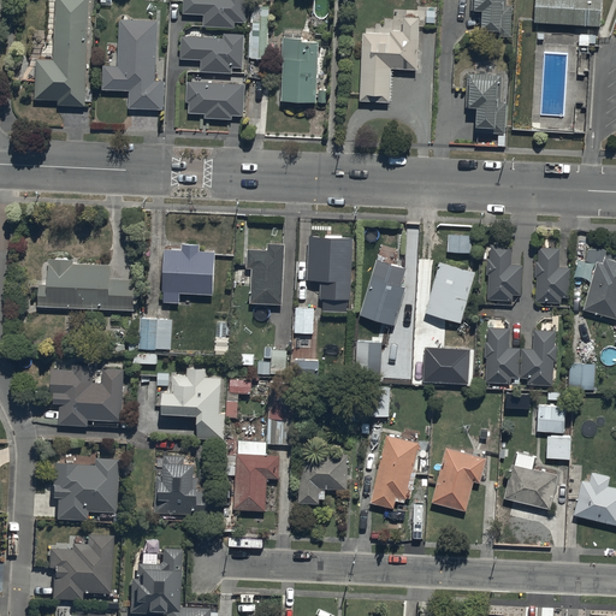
[(87,87),(89,0),(54,0),(53,58),(35,58),(34,98),(59,99),(59,104),(87,104),(87,100),(90,101),(92,88),(87,87)]
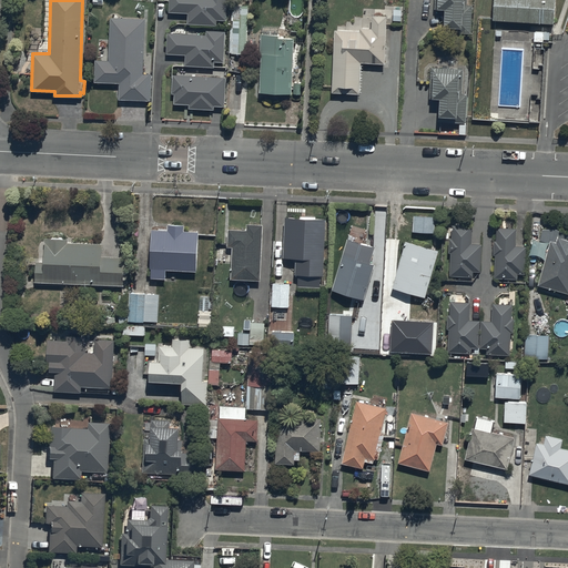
[(226,19),(227,0),(169,0),(169,11),(189,12),(188,23),(216,24),(217,19),(226,19)]
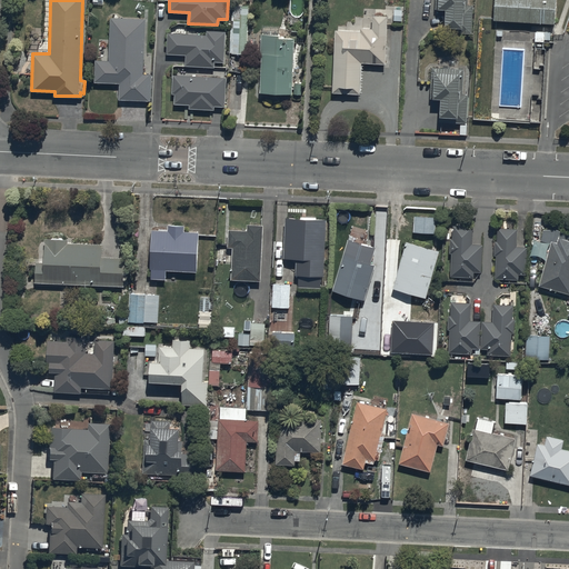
[(463,0),(432,0),(433,32),(460,35),(463,0)]
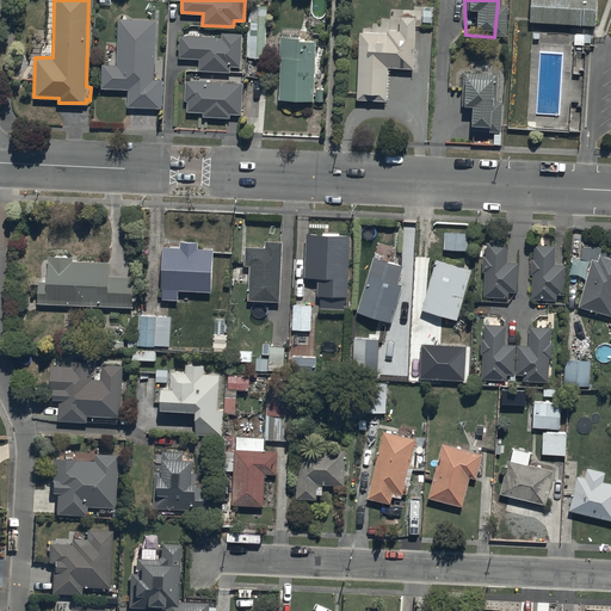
[(594,22),(594,0),(529,0),(528,19),(594,22)]
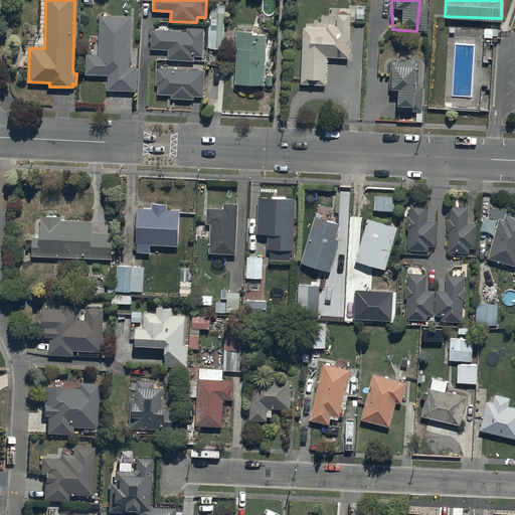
[(209,47),(222,47),(224,4),(211,4),(209,47)]
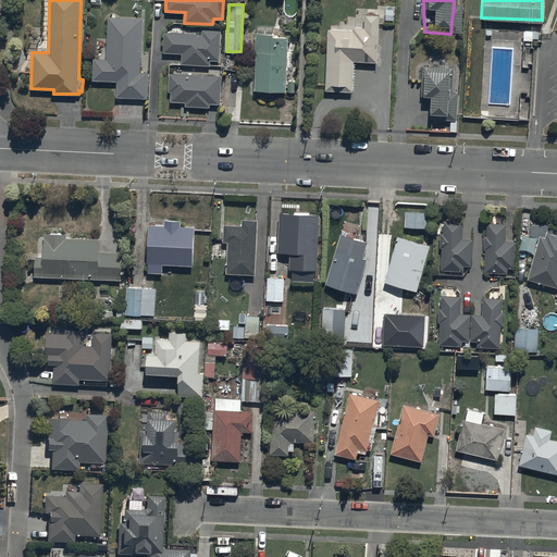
[(140,72),(143,17),(108,16),(107,60),(95,59),(94,81),(118,82),(118,98),(149,99),(150,72),(140,72)]
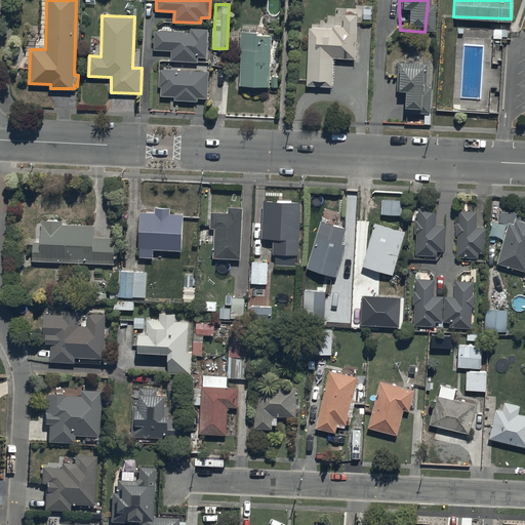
[(358,62),(360,15),(336,26),(311,27),(305,87),(335,85),(335,63),(358,62)]
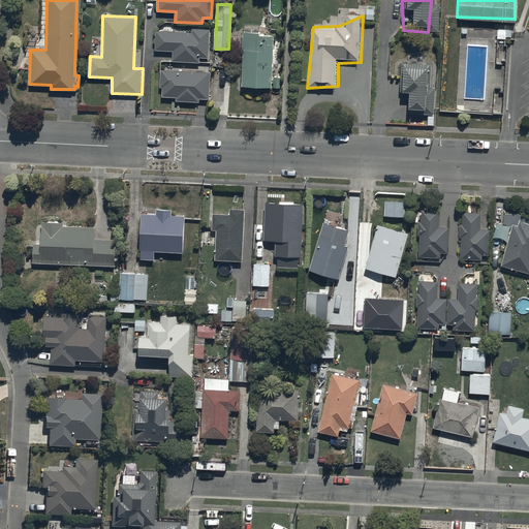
[(209,57),(210,29),(192,28),(192,32),(157,30),(156,50),(174,50),(173,61),(199,62),(200,57),(209,57)]
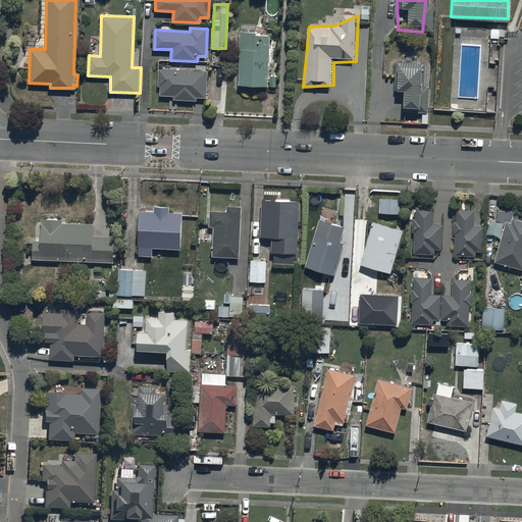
[(271,33),(241,32),(238,85),(269,86),(271,33)]
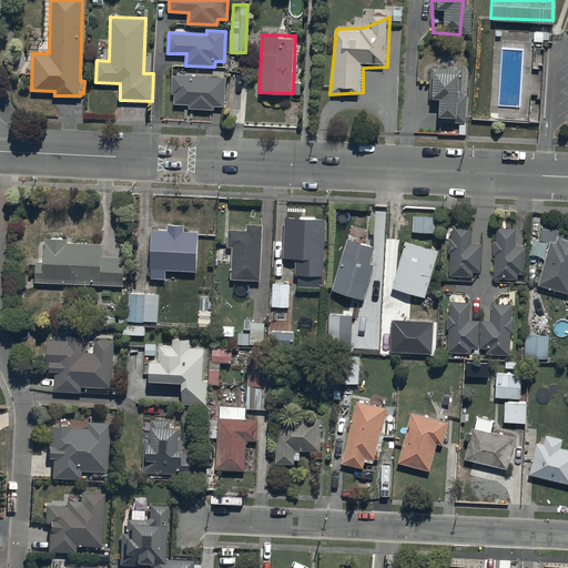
[(463,70),(430,69),(427,123),(457,122),(463,70)]
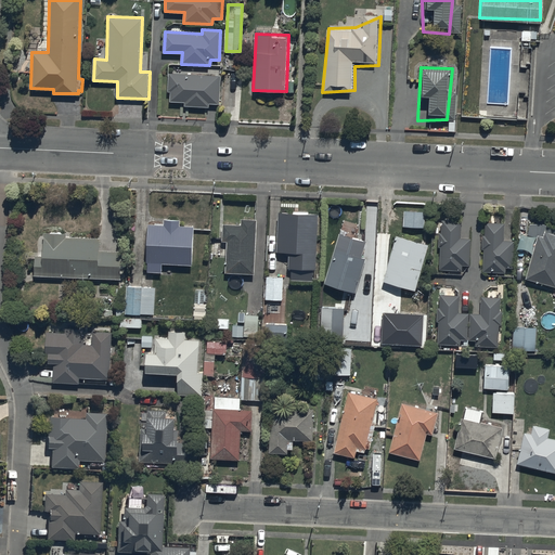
[(221,75),(169,73),(168,91),(171,91),(171,101),(185,101),(185,105),(209,106),(209,103),(220,104),(221,75)]
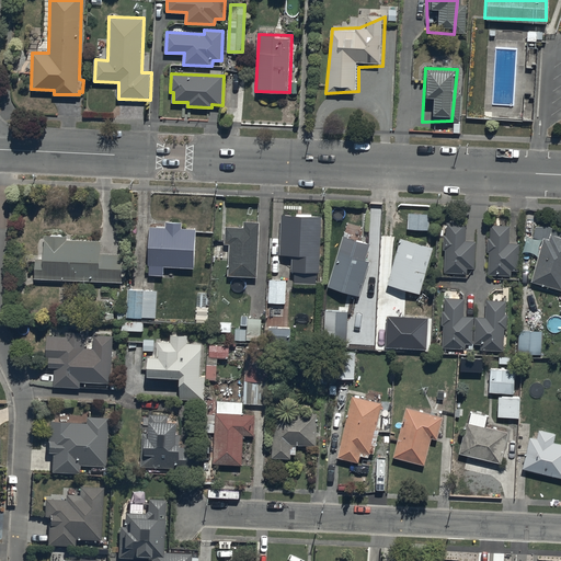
[(325,218),(282,215),(278,271),(322,274),(325,218)]
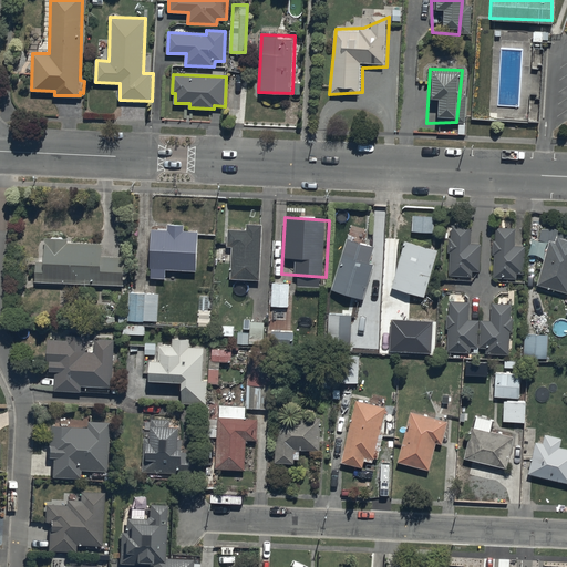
[(196,269),(196,229),(184,229),(184,223),(166,223),(166,228),(152,228),(151,277),(165,277),(165,268),(196,269)]
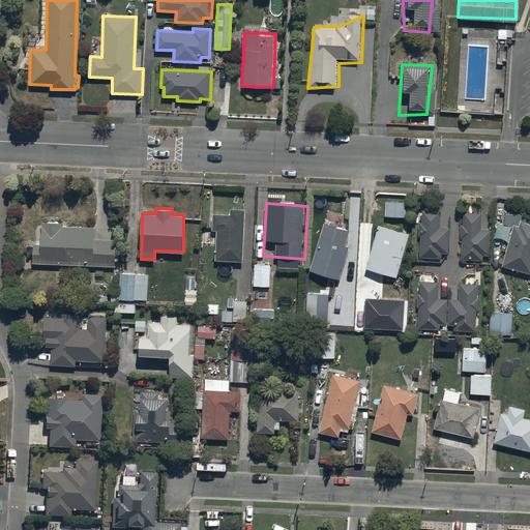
[(243,264),(245,210),(217,209),(215,262),(243,264)]
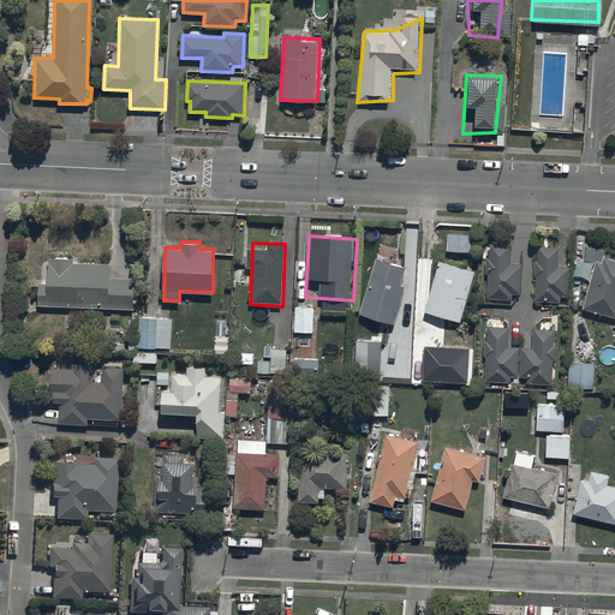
[(515,246),(489,245),(487,299),(513,300),(515,246)]
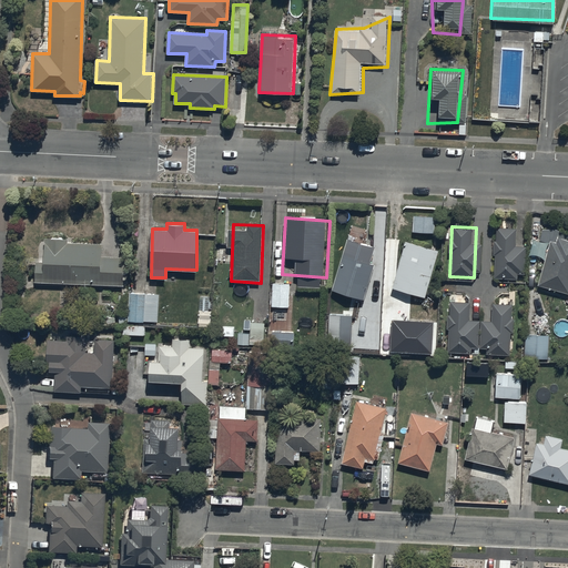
[(521,230),(497,229),(495,280),(519,281),(521,230)]
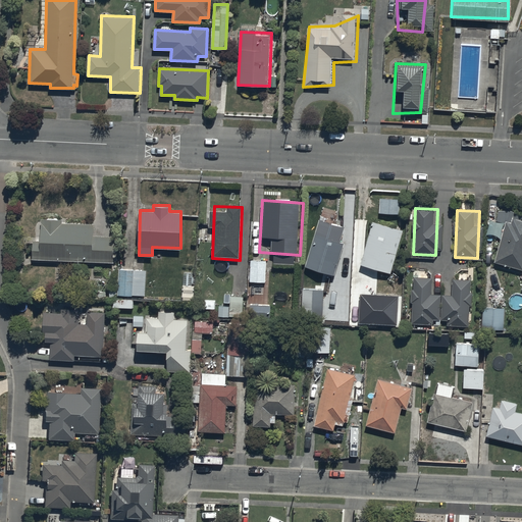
[(32,239),(32,257),(113,260),(114,235),(94,233),(95,222),(62,221),(62,217),(41,217),(41,240),(32,239)]
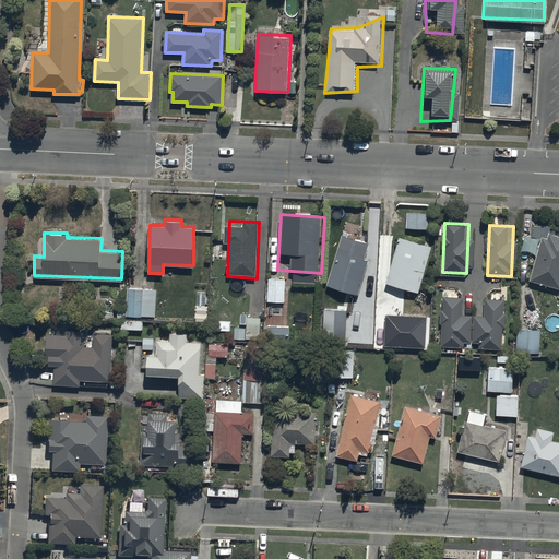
[(558,290),(558,238),(544,234),(531,283),(558,290)]
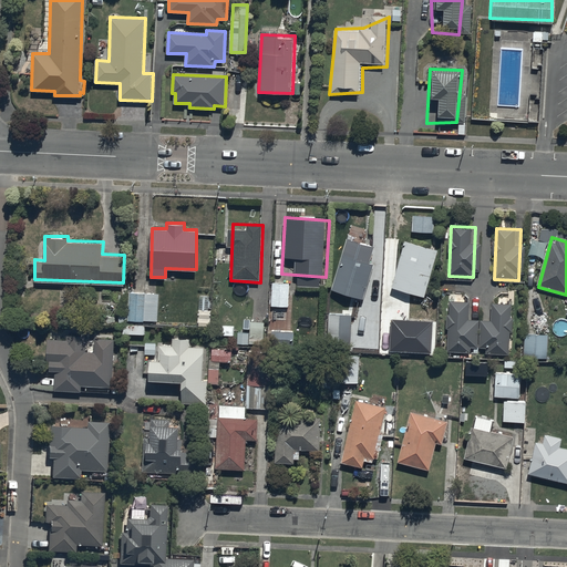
[(378,248),(347,239),(331,291),(362,300),(378,248)]
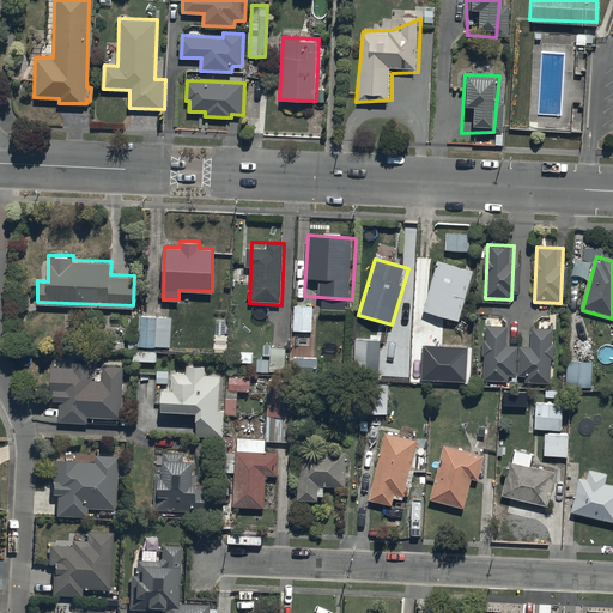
[(475,273),(441,262),(425,313),(459,323),(475,273)]
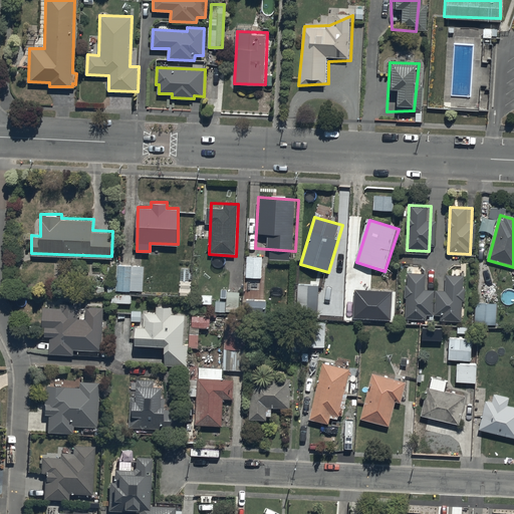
[(262,255),(246,255),(246,276),(261,276),(262,255)]
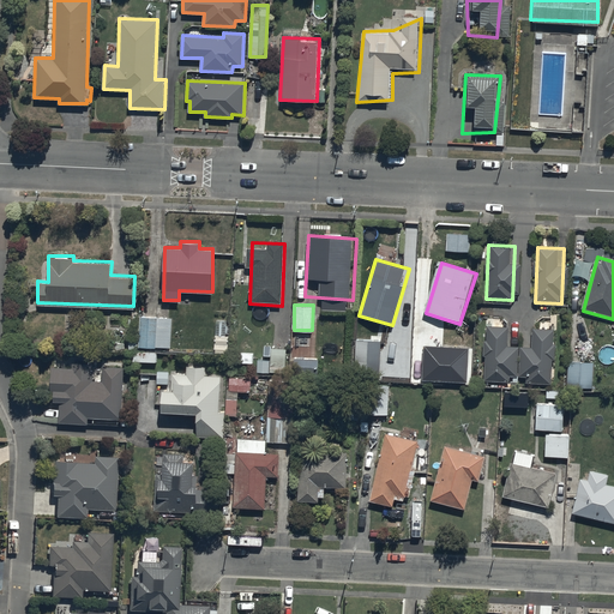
[(130,337),(128,349),(133,350),(139,350),(139,345),(155,347),(155,345),(169,347),(172,317),(140,315),(139,338),(130,337)]
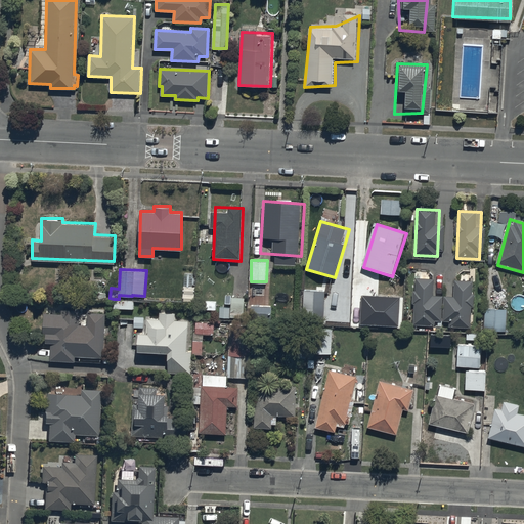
[(193,273),(184,273),(183,292),(194,293),(194,286),(192,286),(193,273)]
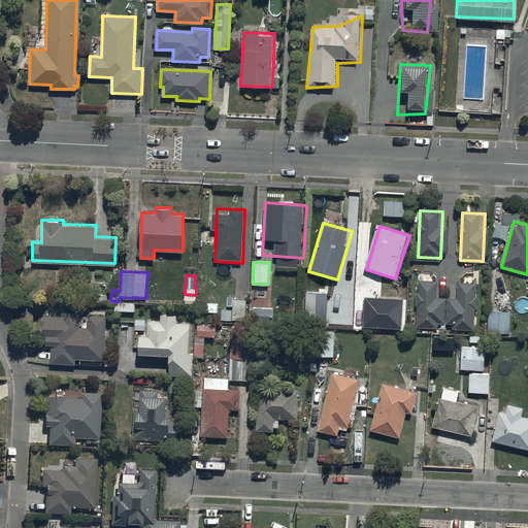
[(439,282),(418,282),(416,329),(475,332),(477,284),(458,283),(458,298),(438,297),(439,282)]
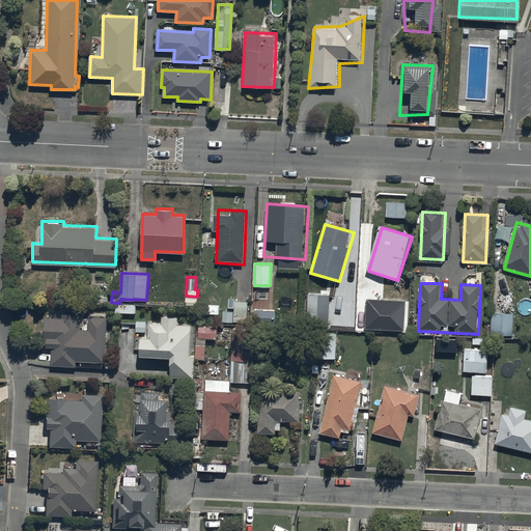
[(329,294),(307,292),(306,326),(328,326),(329,294)]
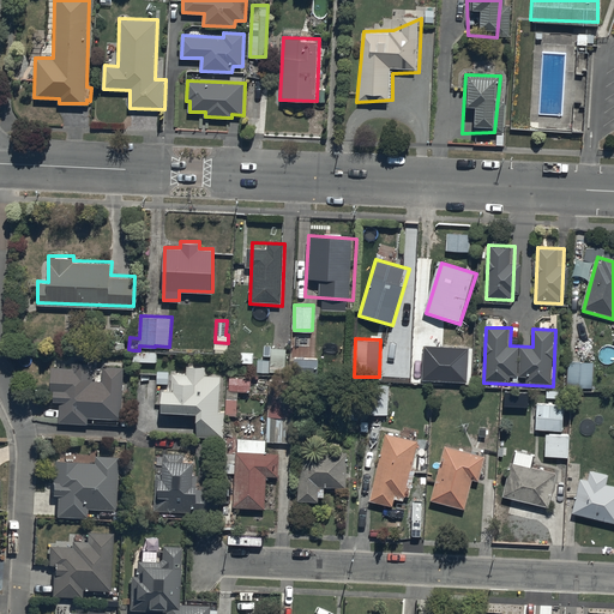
[(262,369),(270,369),(270,372),(284,372),(286,347),(270,347),(270,356),(263,356),(262,369)]
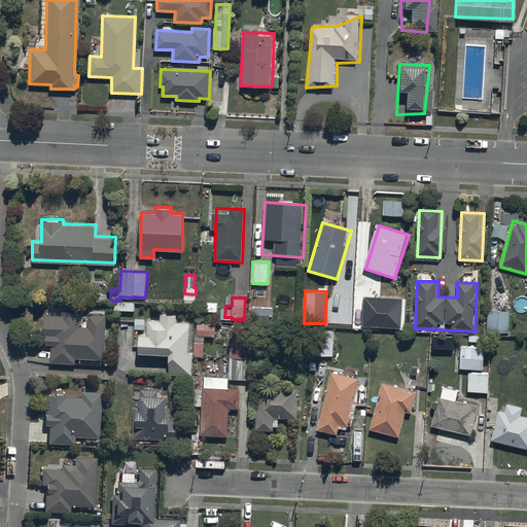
[(402,300),(363,297),(362,327),(400,328),(402,300)]
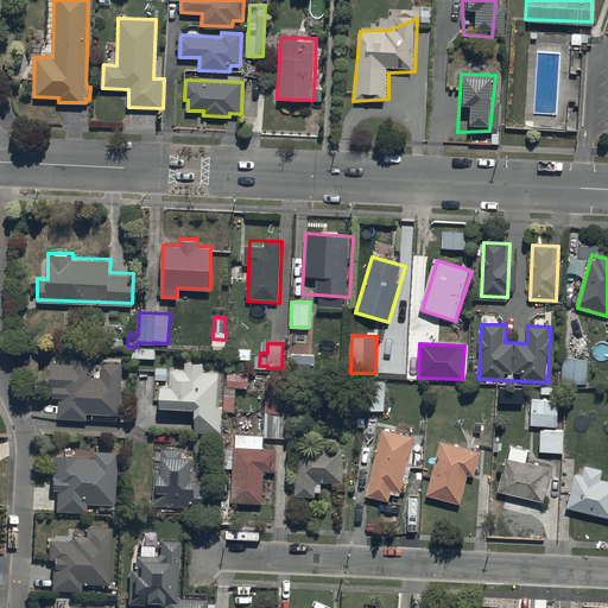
[(138,347),(132,347),(131,356),(154,358),(156,347),(138,347)]
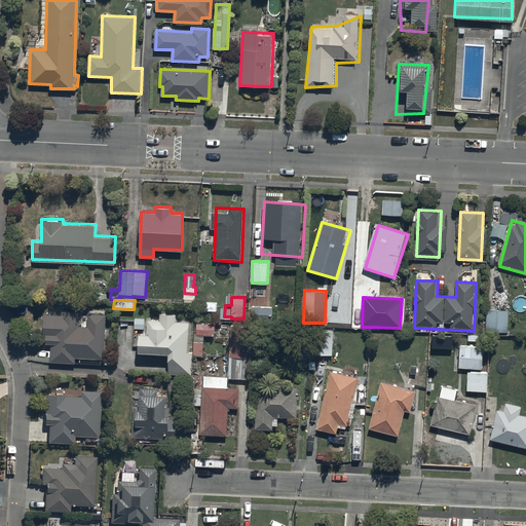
[(272,305),(252,305),(252,320),(272,320),(272,305)]
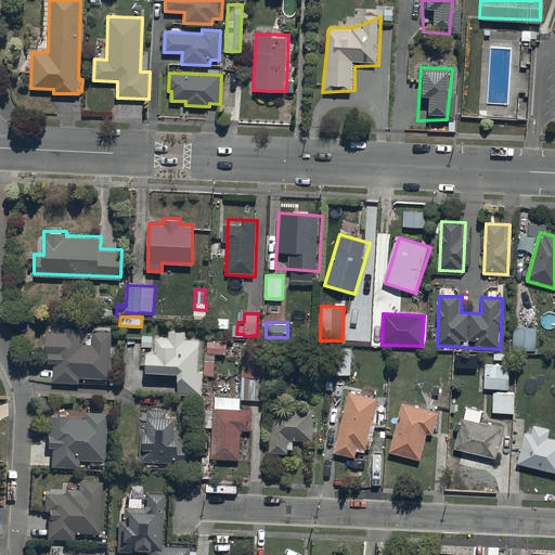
[(537,326),(514,325),(512,347),(536,349),(537,326)]
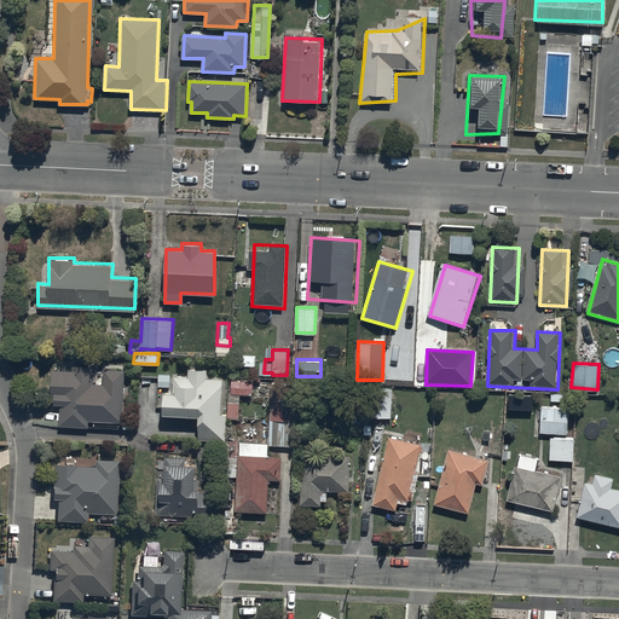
[(121,422),(123,369),(103,368),(103,382),(94,382),(94,365),(73,365),(73,370),(53,370),(52,404),(61,404),(59,426),(88,427),(88,421),(121,422)]
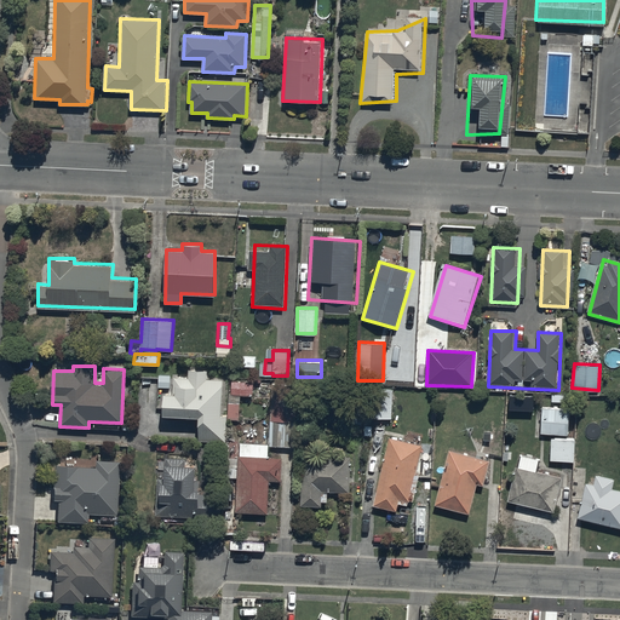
[(229,391),(228,414),(222,414),(223,379),(207,378),(207,369),(189,368),(188,377),(176,377),(174,390),(164,390),(164,412),(200,413),(199,441),(225,442),(227,418),(239,419),(240,392),(252,394),(253,379),(230,379),(230,391),(229,391)]
